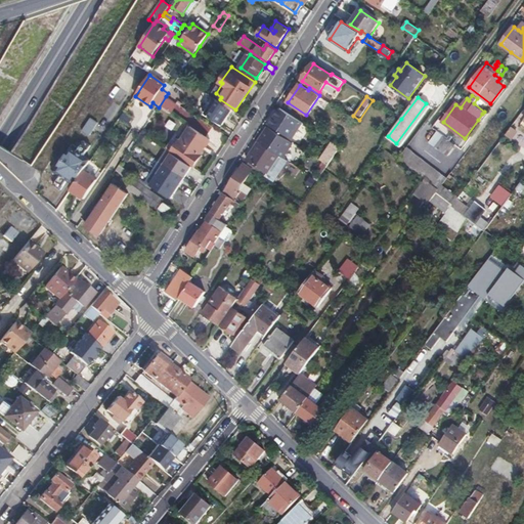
[(231,110),(217,99),(214,105),(211,103),(206,112),(222,123),(231,110)]
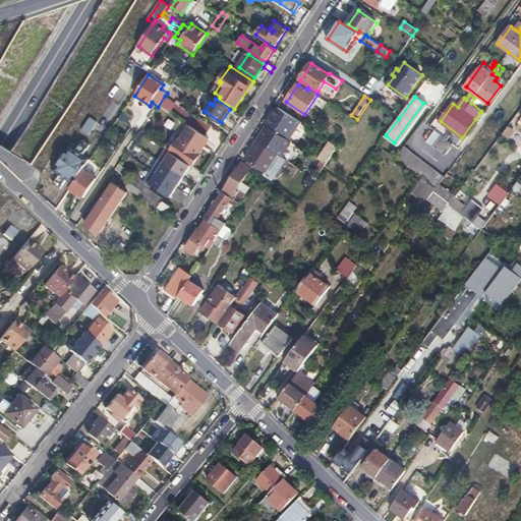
[(423,103),(394,142),(398,146),(427,105),(423,103)]
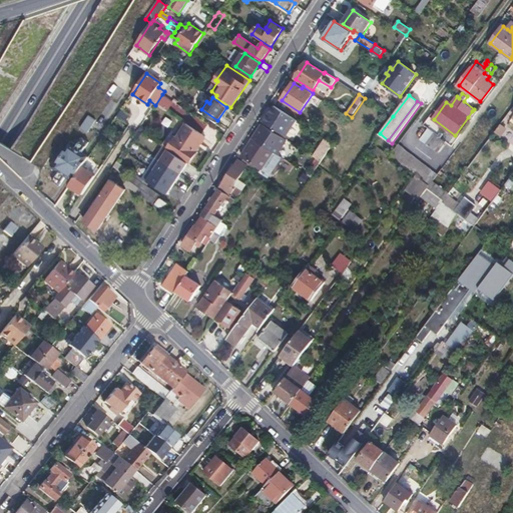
[(292,117),(276,107),(267,122),(282,132),(292,117)]
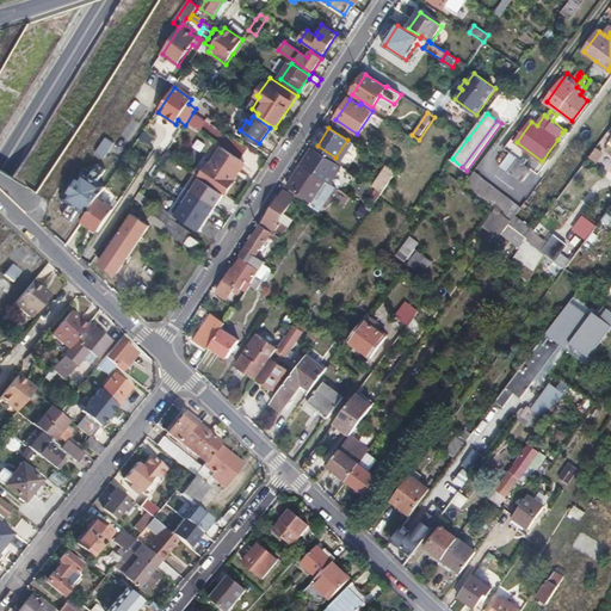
[(408,136),(403,131),(396,143),(401,147),(408,136)]
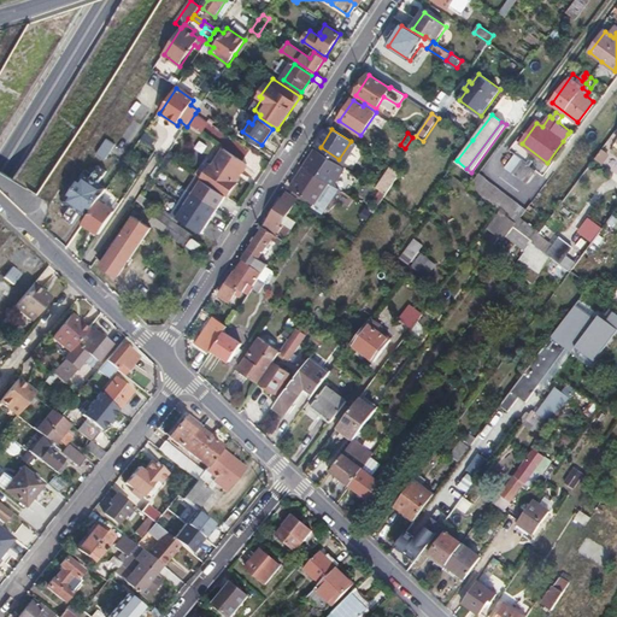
[(422,142),(413,137),(410,144),(417,150),(422,142)]
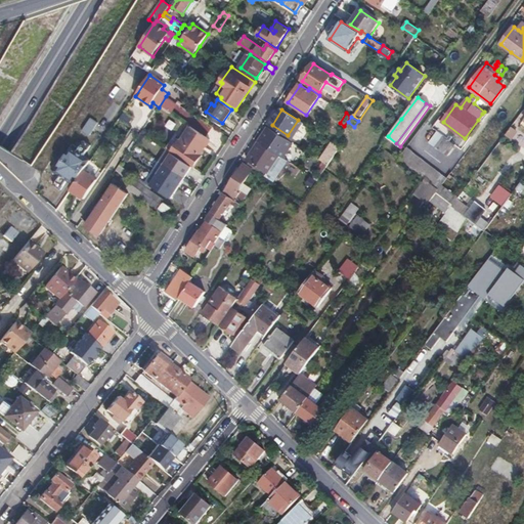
[(82,130),(90,136),(99,124),(90,118),(82,130)]
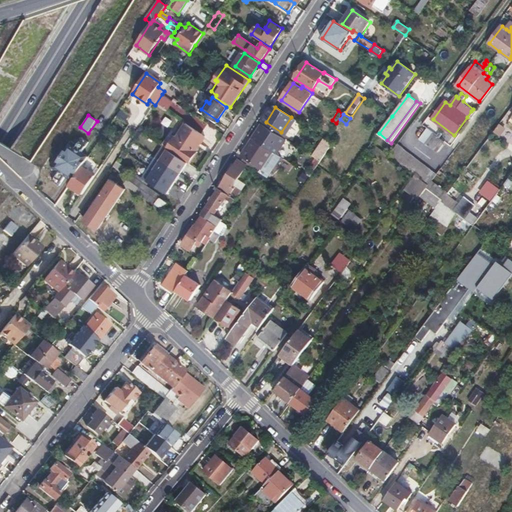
[(511,130),(501,122),(494,132),(510,144),(511,141),(511,130)]
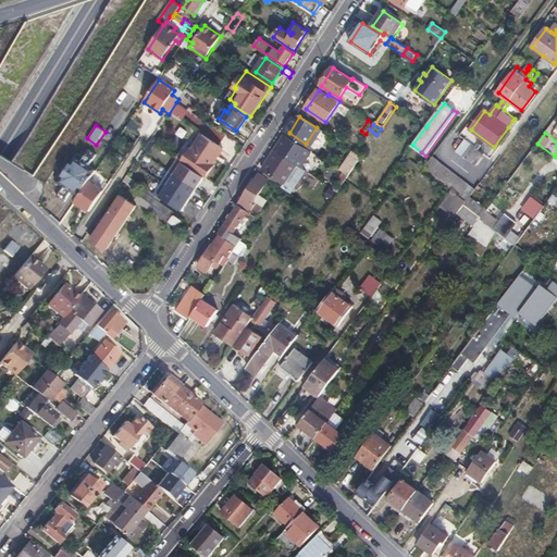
[(202,135),(183,163),(205,177),(213,164),(210,162),(215,153),(219,157),(224,148),(202,135)]
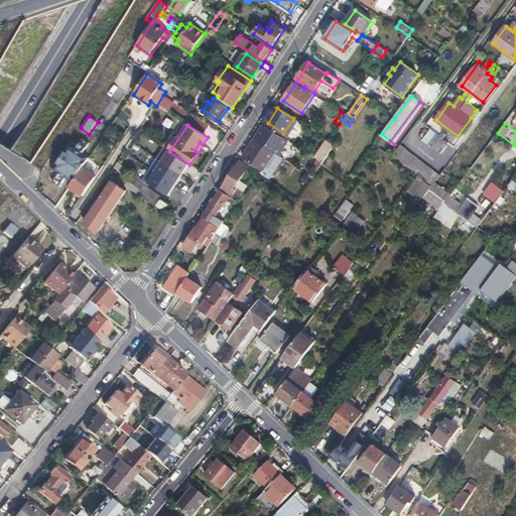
[(264,126),(255,140),(270,150),(278,155),(287,141),(264,126)]
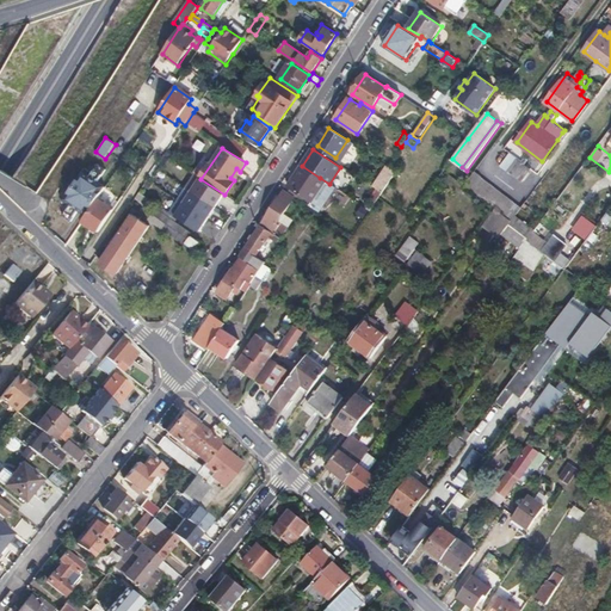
[(516,160),(508,171),(523,180),(530,170),(516,160)]
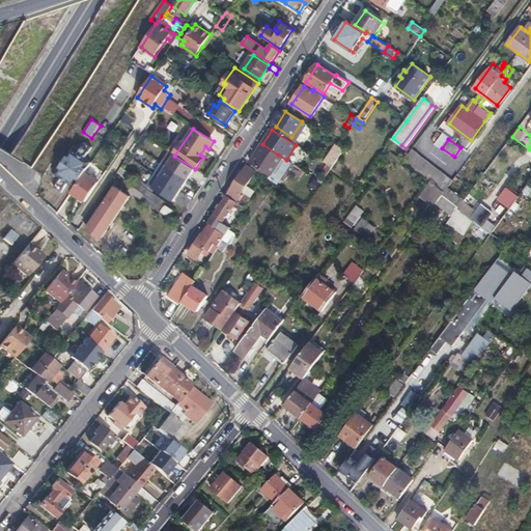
[(79,150),(74,147),(54,176),(59,180),(55,188),(62,193),(70,183),(76,187),(85,172),(91,163),(85,159),(92,148),(84,143),(79,150)]
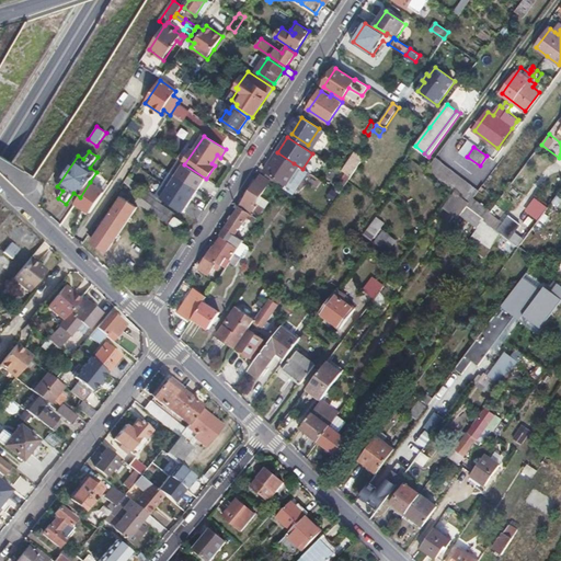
[(294,163),(277,152),(266,169),(271,172),(266,178),(272,181),(276,184),(279,179),(286,170),(288,171),(294,163)]
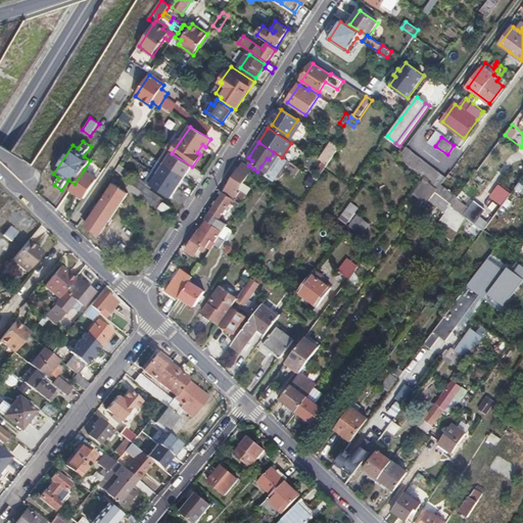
[(200,154),(205,147),(202,144),(197,152),(200,154)]
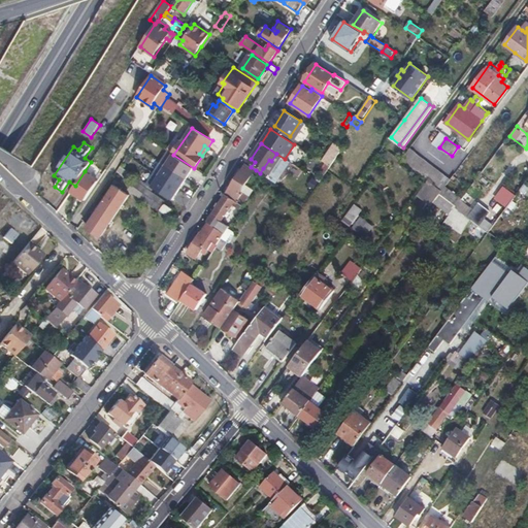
[(187,179),(194,168),(173,155),(168,152),(161,163),(187,179)]
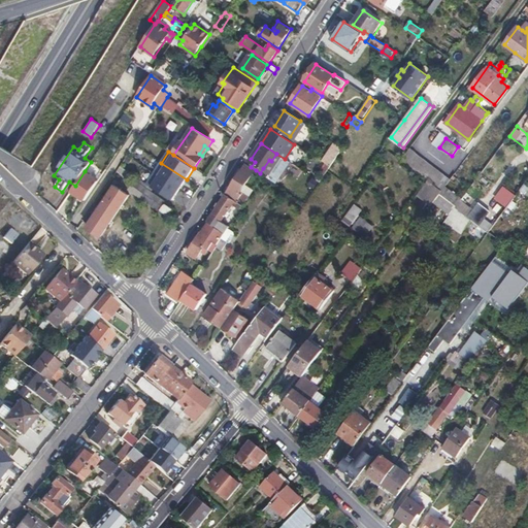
[(416,153),(408,163),(437,185),(444,174),(416,153)]
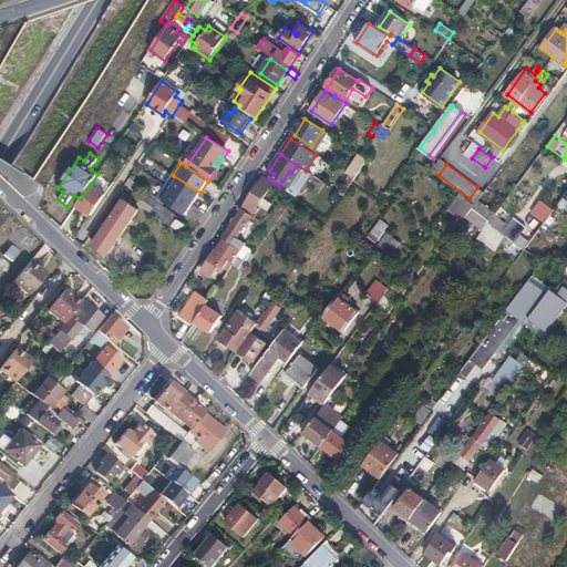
[(351,176),(356,178),(361,171),(357,168),(351,176)]
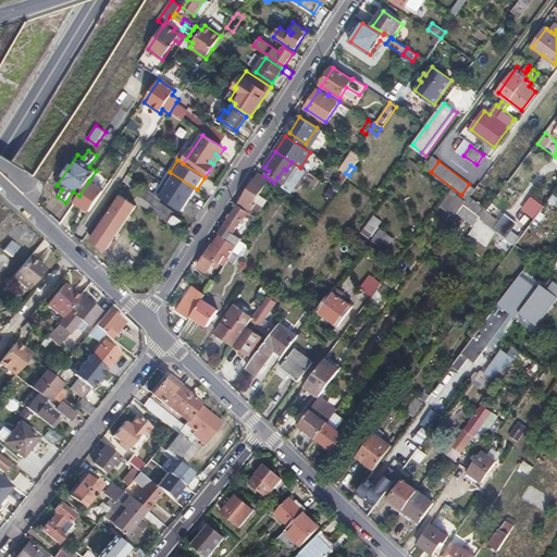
[(170,172),(162,183),(189,200),(197,189),(170,172)]
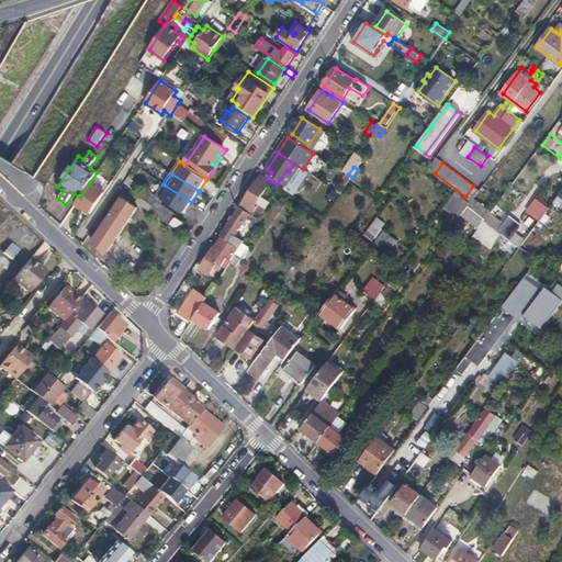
[(335,189),(341,193),(350,180),(352,177),(348,175),(346,173),(335,189)]
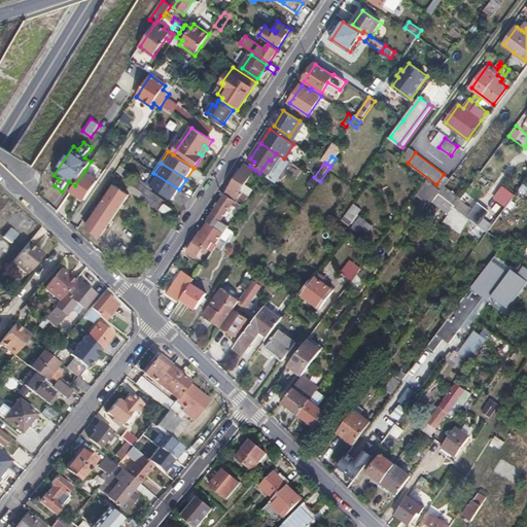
[(235,199),(255,170),(250,167),(247,164),(226,194),(235,199)]
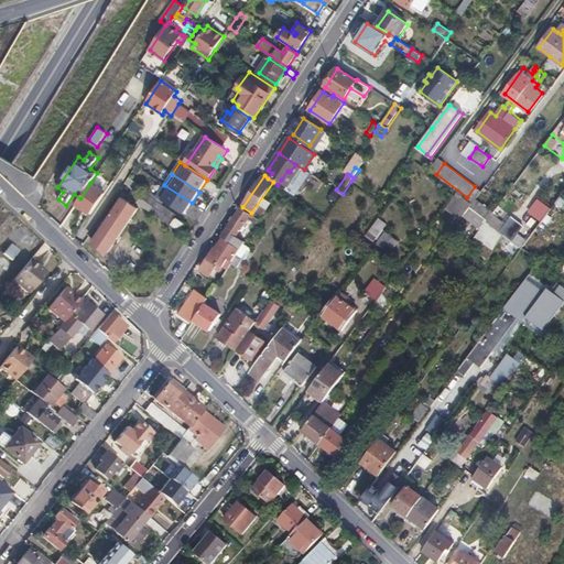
[(80,198),(77,204),(91,214),(105,194),(90,183),(80,198)]
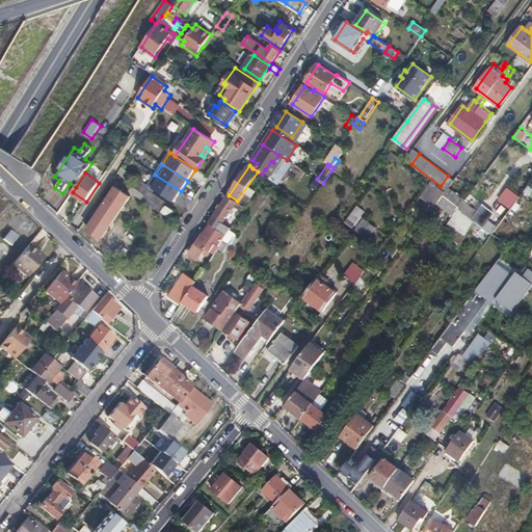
[(155,175),(148,186),(156,191),(174,203),(181,191),(155,175)]
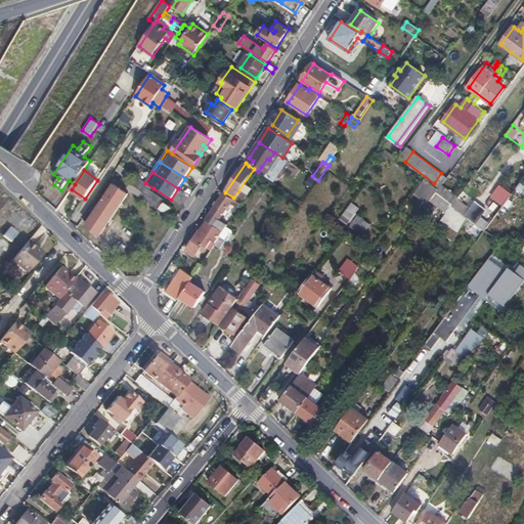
[(145,183),(136,177),(129,188),(159,209),(165,200),(153,190),(154,188),(145,183)]
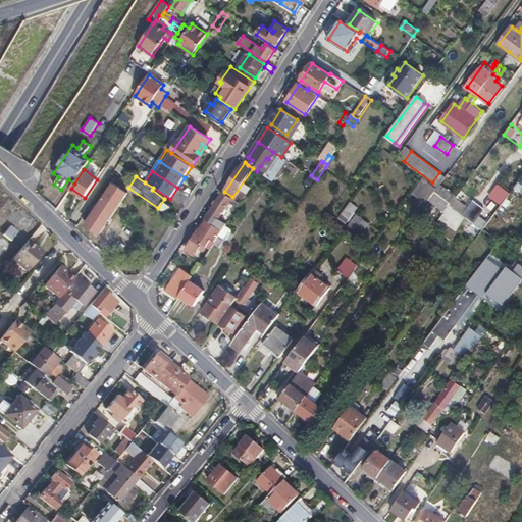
[(436,189),(423,178),(413,192),(426,203),(429,200),(435,192),(436,189)]
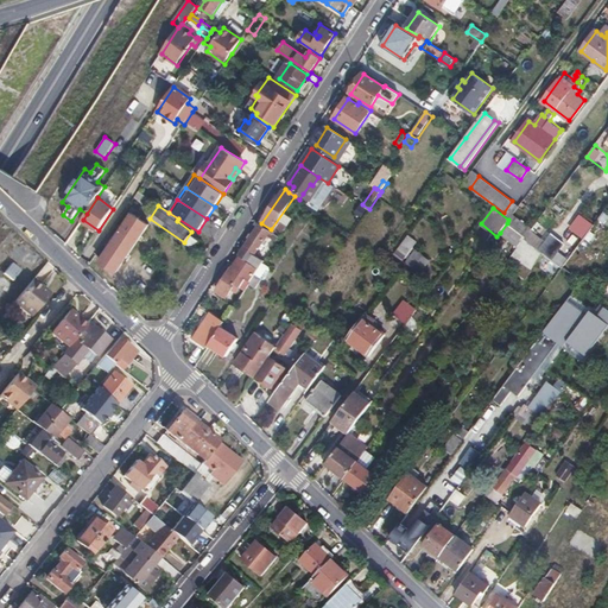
[(569,229),(582,240),(594,225),(580,214),(569,229)]
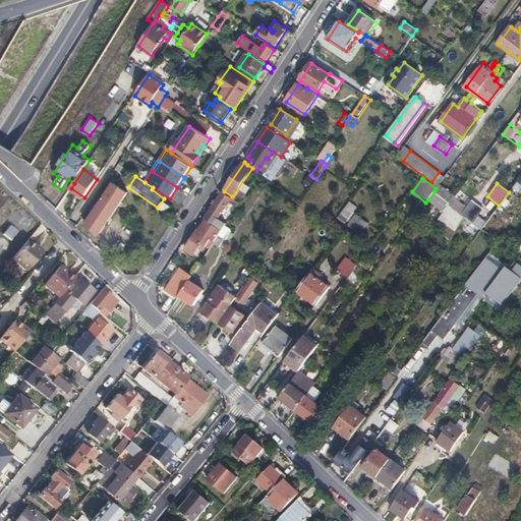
[(113,184),(85,225),(100,234),(127,192),(113,184)]
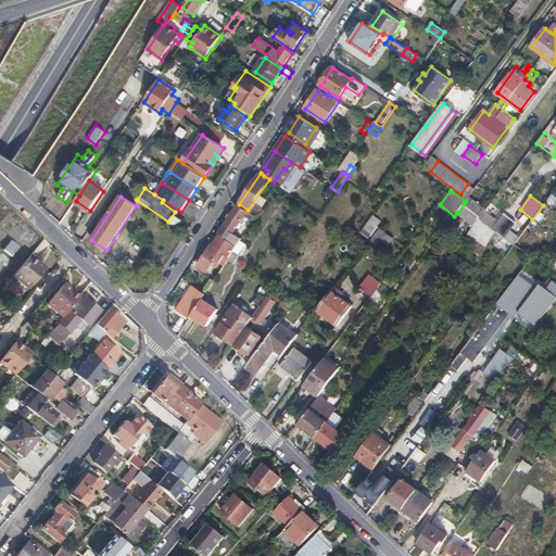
[(469,197),(465,201),(464,204),(481,217),(487,210),(469,197)]
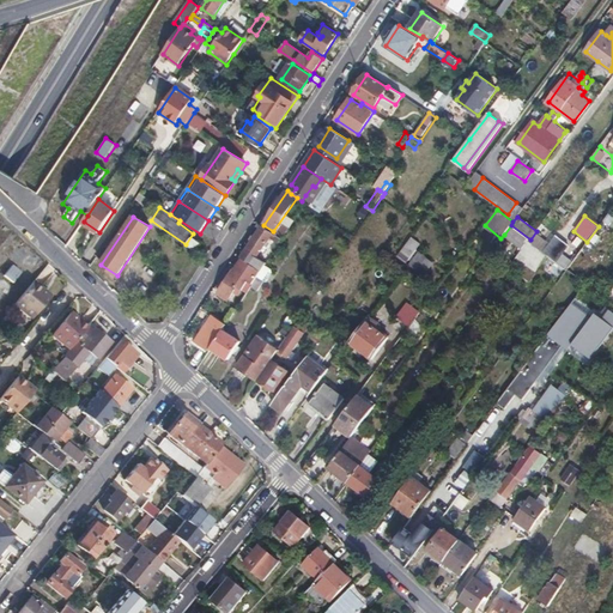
[(247,253),(243,259),(262,272),(267,265),(258,258),(272,237),(280,243),(284,238),(273,231),(263,225),(247,252),(247,253)]
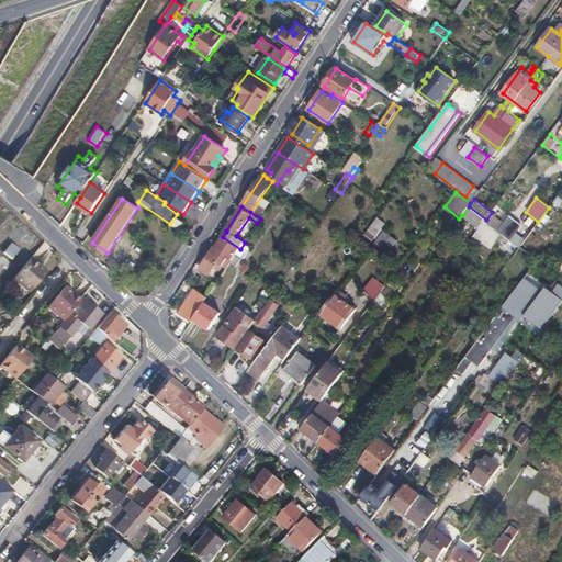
[(469,206),(462,215),(479,228),(485,221),(486,220),(469,206)]
